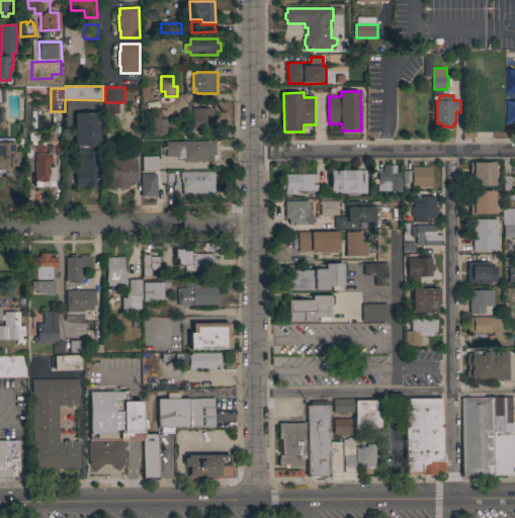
[(195,108),(218,108),(218,127),(195,127),(195,108)]
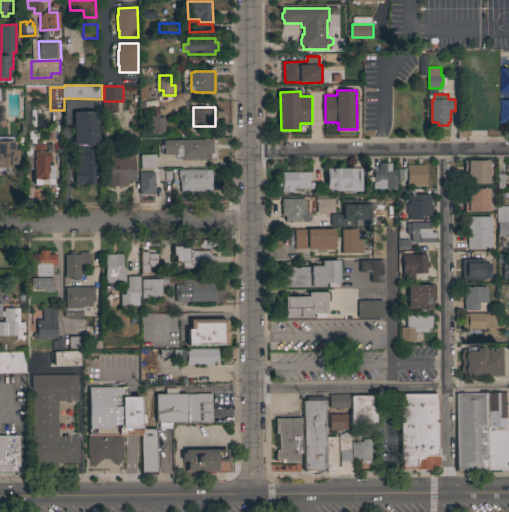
[(76,133),(74,133),(74,126),(76,126),(76,112),(100,112),(101,144),(76,145),(76,133)]
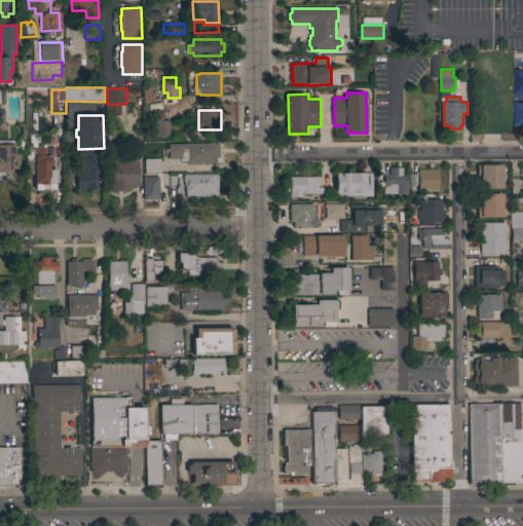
[(171,136),(156,136),(156,119),(163,119),(163,121),(171,121),(171,136)]
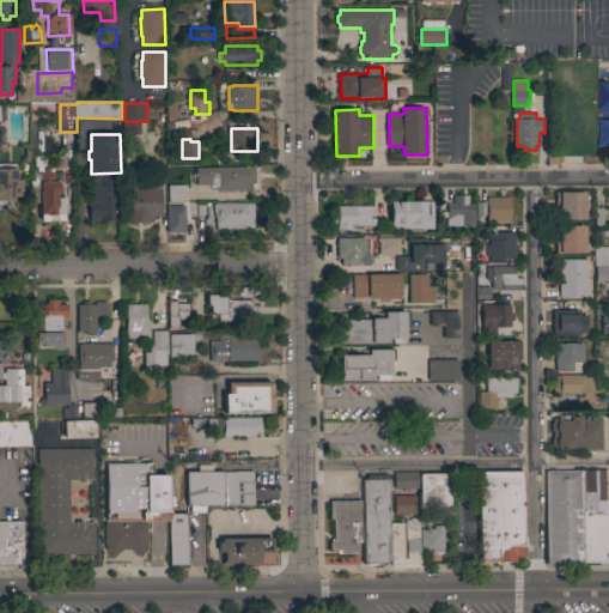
[(0,169),(1,169),(1,164),(18,163),(18,180),(25,180),(25,198),(14,198),(14,200),(7,200),(7,206),(0,206),(0,169)]
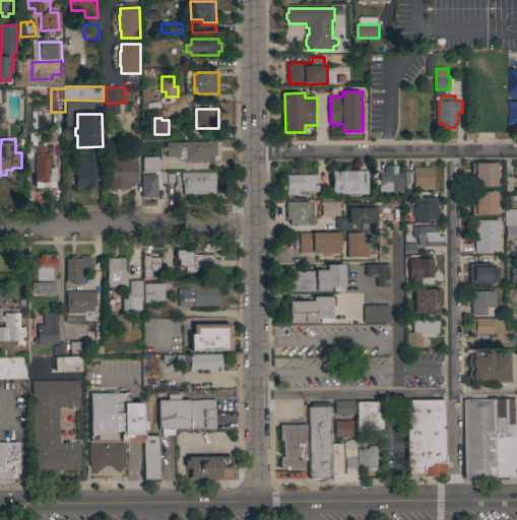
[(186,159),(180,159),(180,157),(168,157),(168,142),(218,141),(218,156),(215,156),(215,161),(186,163),(186,159)]
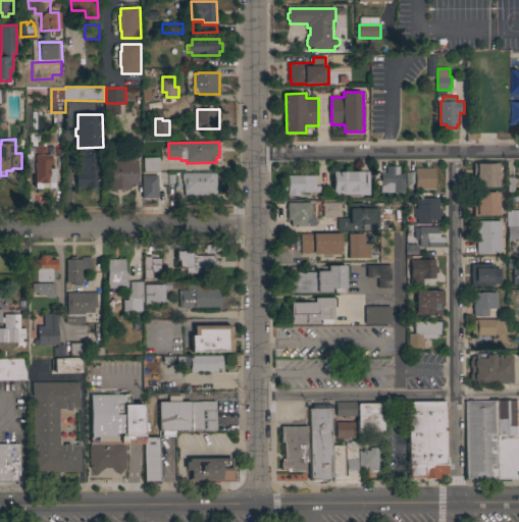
[(108,191),(108,143),(116,143),(116,161),(130,161),(130,159),(138,159),(138,161),(140,161),(140,186),(132,186),(132,191),(108,191)]
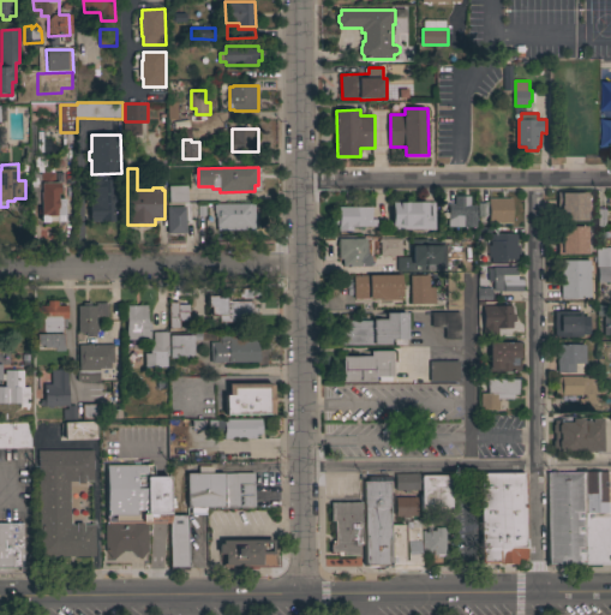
[(66,224),(42,224),(42,173),(57,173),(57,183),(61,183),(61,195),(59,195),(59,199),(66,199),(66,224)]
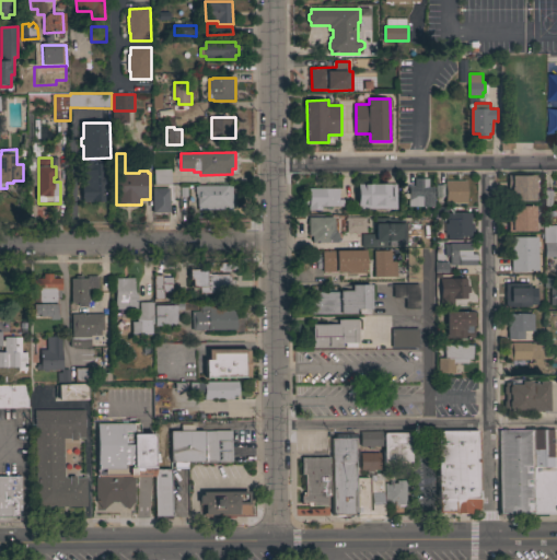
[(83,185),(84,185),(84,184),(86,184),(85,160),(104,160),(104,163),(106,163),(106,176),(108,176),(108,188),(106,188),(106,202),(83,202),(83,185)]
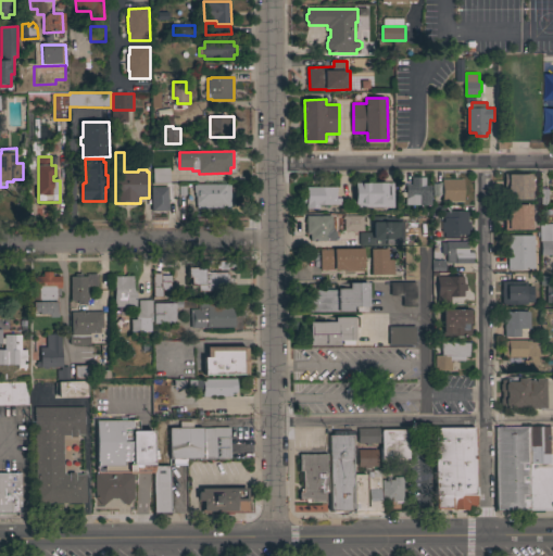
[(172,167),(172,182),(155,182),(154,168),(172,167)]
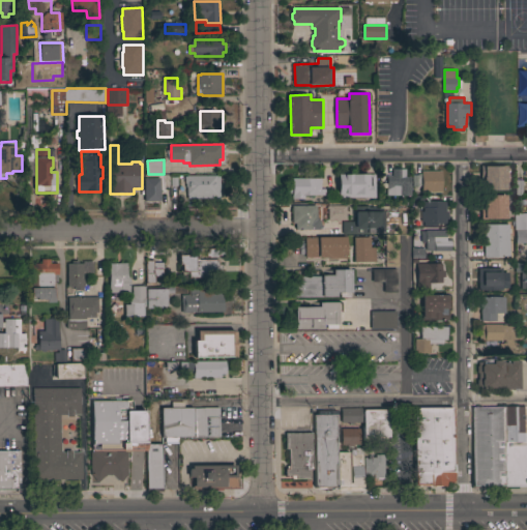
[(507,192),(486,192),(485,178),(481,178),(481,166),(507,166),(507,192)]
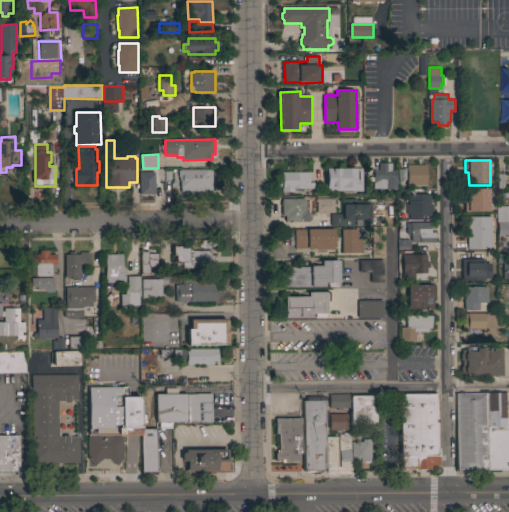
[(398,189),(388,189),(388,193),(376,193),(376,188),(375,188),(375,181),(370,181),(370,172),(376,172),(376,171),(381,171),(381,163),(393,163),(393,171),(398,171),(398,189)]
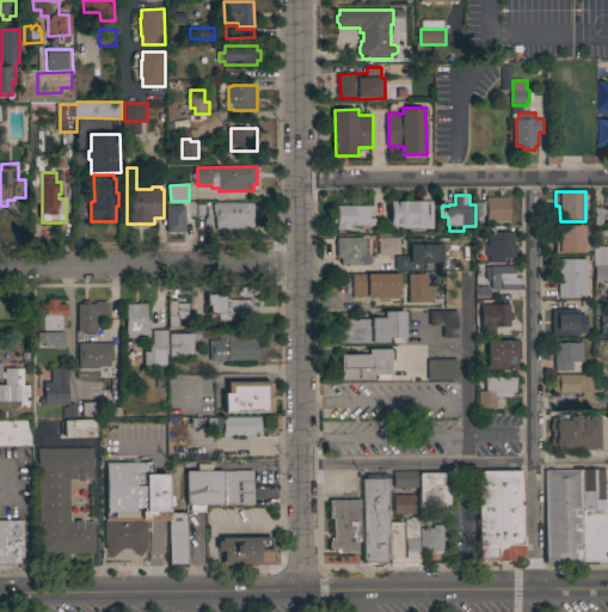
[(513,197),(511,222),(487,221),(487,215),(478,215),(478,202),(489,202),(489,197),(513,197)]
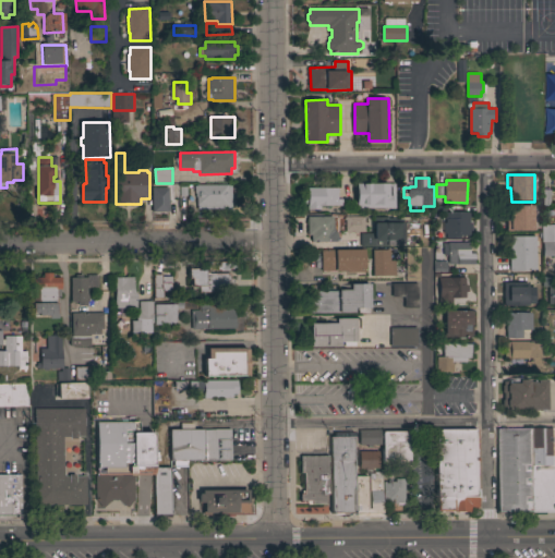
[(361,205),(359,205),(359,183),(390,183),(390,184),(397,184),(397,208),(361,208),(361,205)]
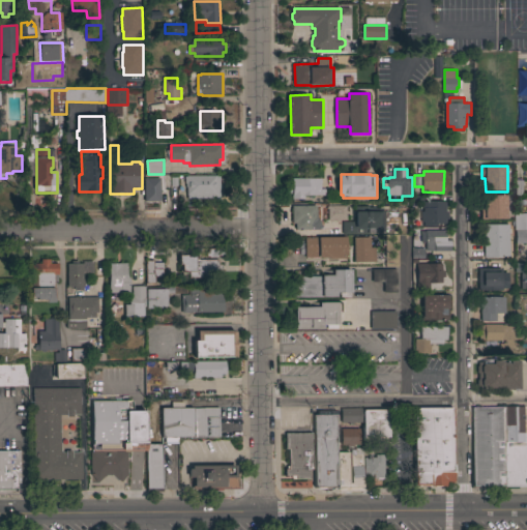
[(189,195),(188,195),(188,187),(187,187),(187,184),(186,184),(186,176),(222,176),(222,199),(189,199),(189,195)]
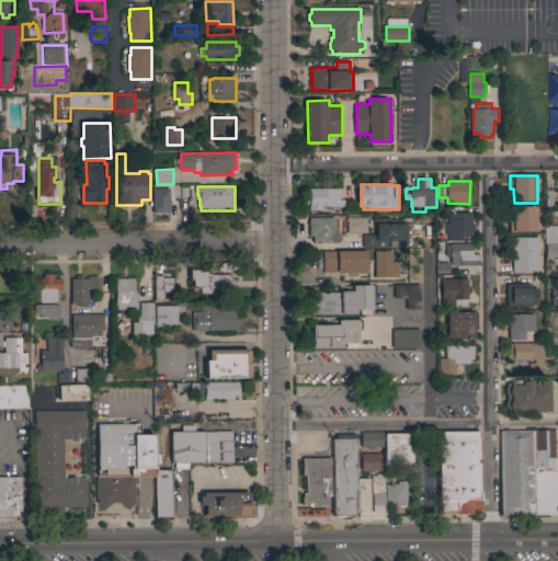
[(171,189),(171,214),(155,214),(155,189),(171,189)]
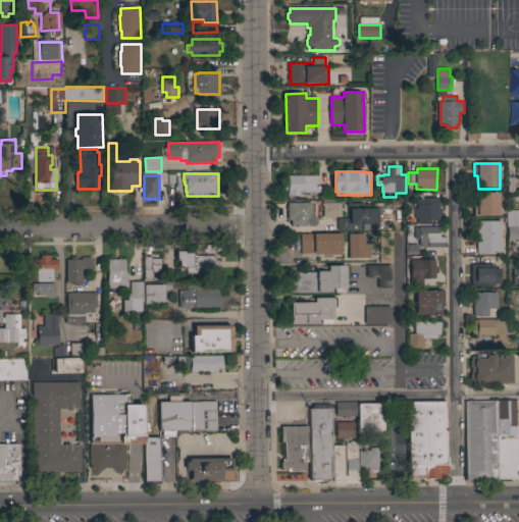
[(318,187),(321,187),(321,193),(301,193),(301,196),(290,196),(289,175),(318,175),(318,187)]
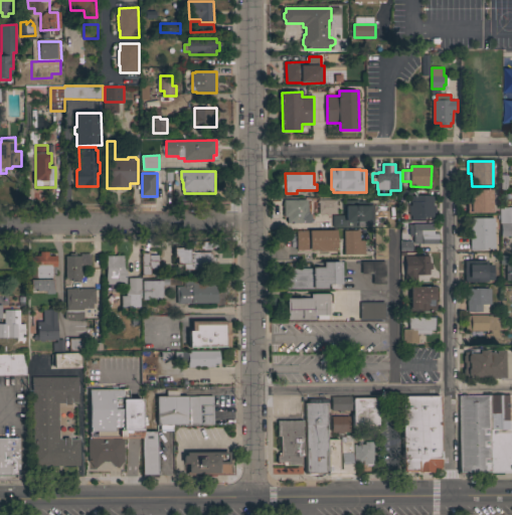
[(511,190),(502,189),(502,175),(511,175),(511,190)]
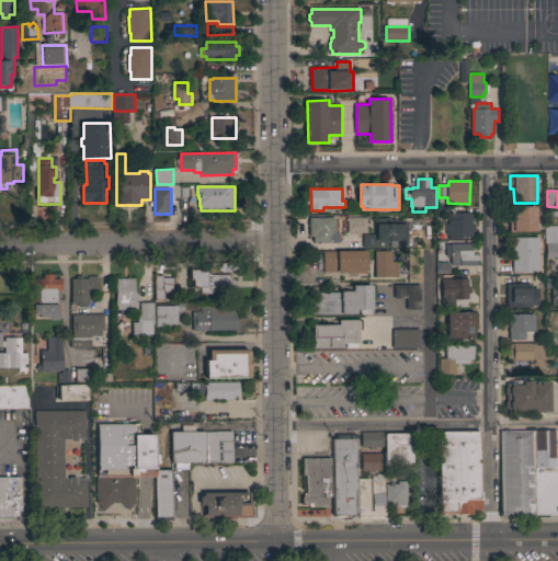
[(474,213),(474,224),(477,224),(477,232),(475,232),(475,237),(465,237),(465,240),(451,239),(451,235),(447,235),(447,224),(450,224),(450,215),(444,215),(444,219),(437,218),(439,215),(434,215),(434,208),(439,209),(439,206),(451,206),(451,213),(474,213)]
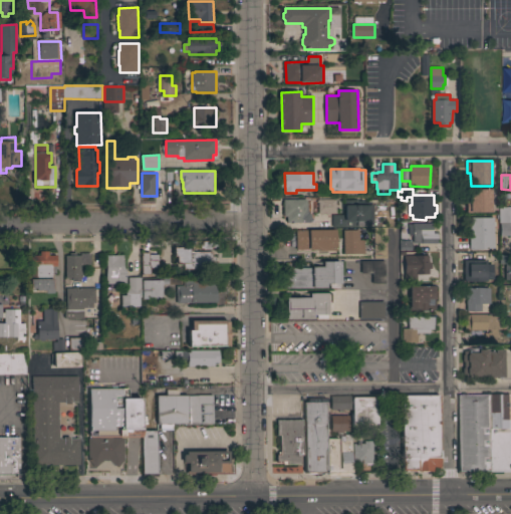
[(493,213),(472,213),(471,191),(492,191),(493,213)]
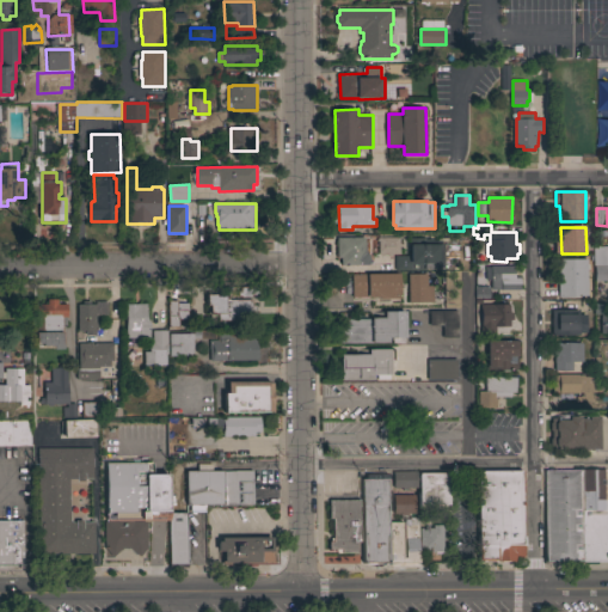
[(398,256),(409,256),(409,252),(403,252),(403,254),(381,254),(381,237),(403,237),(403,239),(412,239),(412,238),(428,238),(428,239),(435,239),(435,240),(444,240),(443,267),(428,267),(428,270),(398,270),(398,256)]
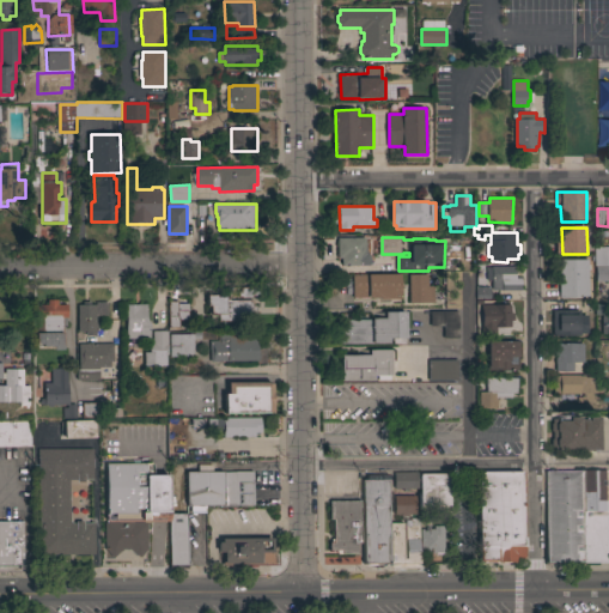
[(367,238),(367,248),(370,248),(370,256),(372,256),(372,266),(343,266),(343,259),(340,259),(340,238),(367,238)]
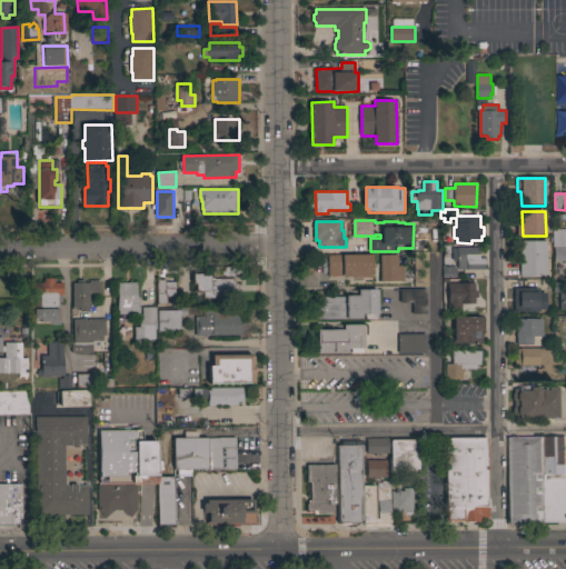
[(565,261),(556,260),(556,229),(565,229),(565,261)]
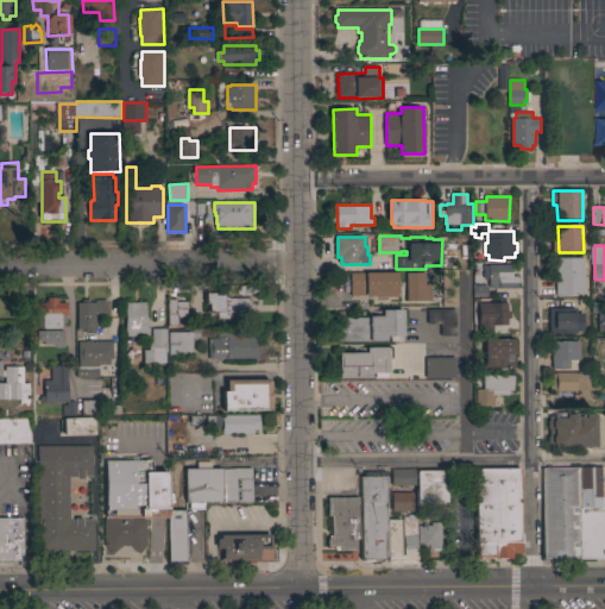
[(558,294),(558,257),(586,256),(587,294),(558,294)]
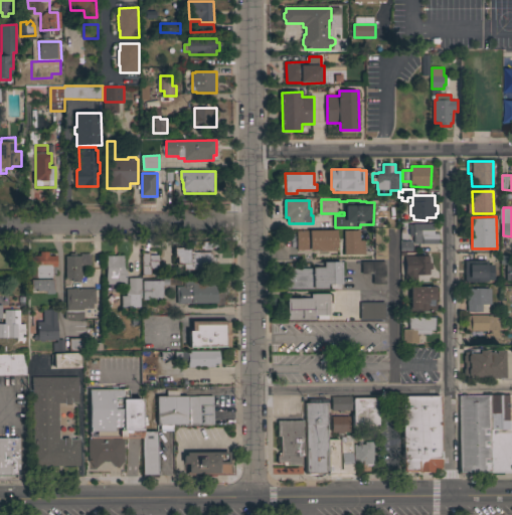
[(415,235),(410,235),(411,224),(415,224),(415,223),(435,223),(435,233),(440,233),(440,243),(415,243),(415,235)]
